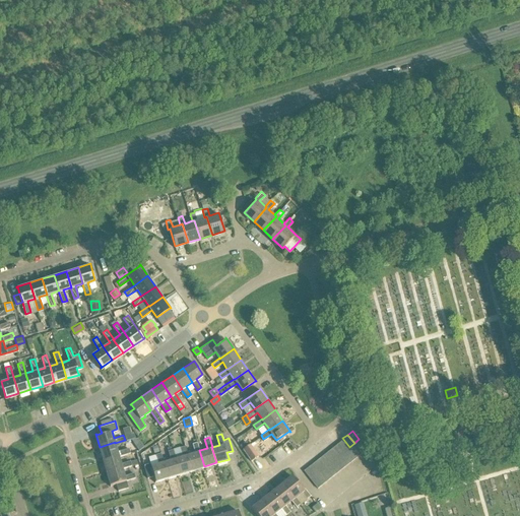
[(342,438),(337,442),(344,451),(349,447),(342,438)]
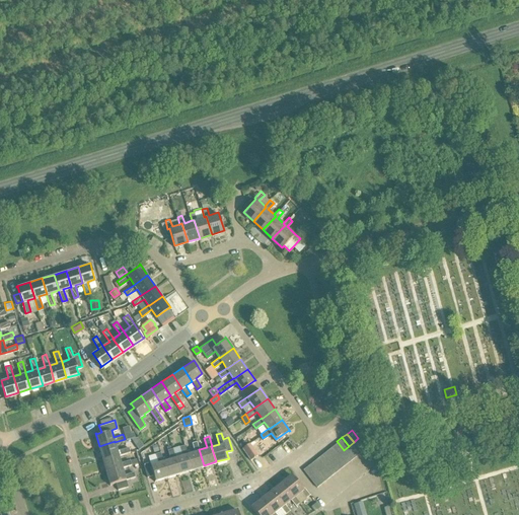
[(358,438),(354,442),(361,451),(365,447),(358,438)]
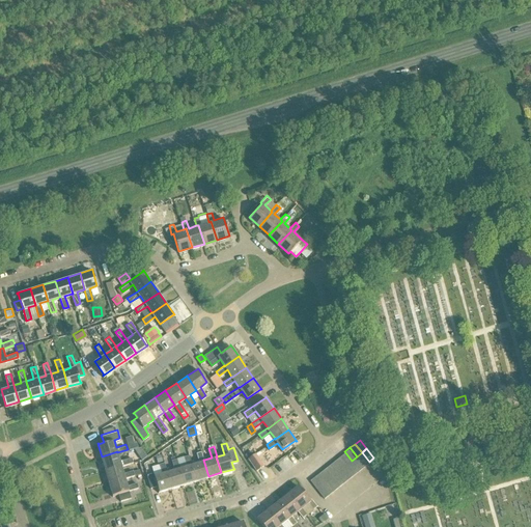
[(193,463),(192,464),(196,479),(208,476),(203,460),(204,460),(201,450),(196,451),(199,462),(193,463)]
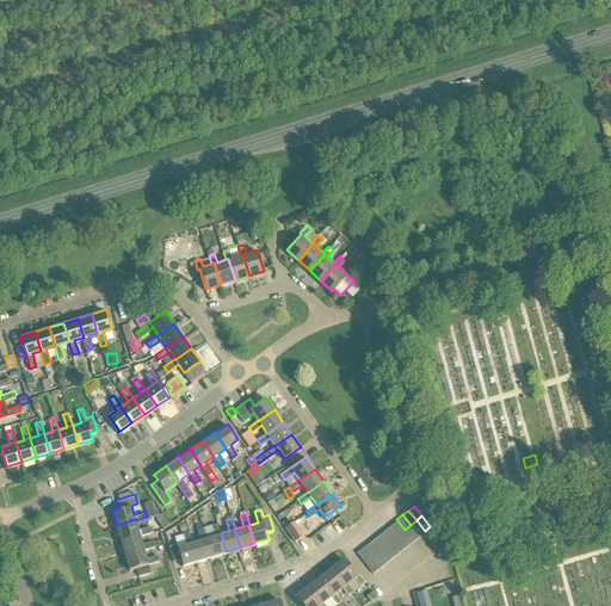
[(117,525),(121,539),(140,533),(140,535),(153,530),(152,525),(137,529),(135,520),(135,519),(117,525)]
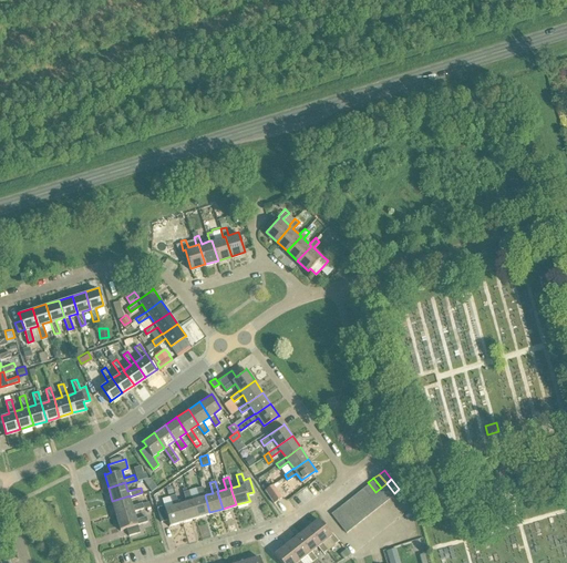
[(274,501),(281,495),(272,482),(265,488),(274,501)]
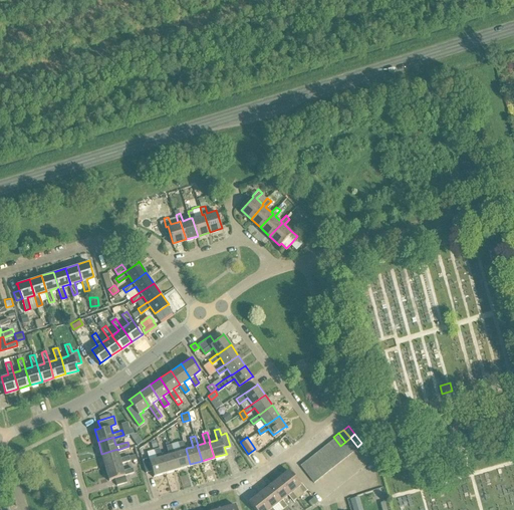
[(333,437),(329,441),(335,450),(340,446),(333,437)]
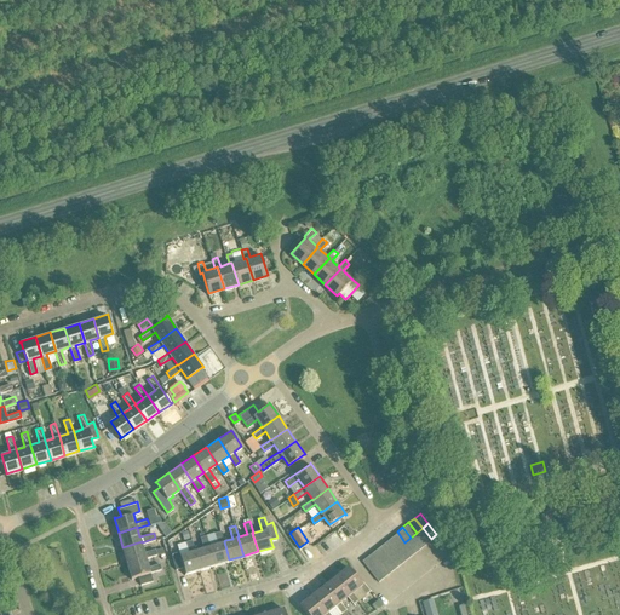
[(425,544),(431,539),(423,528),(417,533),(425,544)]
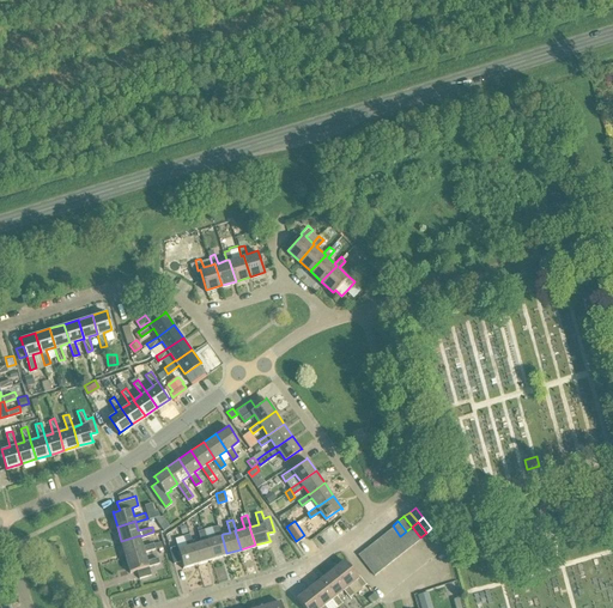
[(212,558),(226,553),(222,535),(218,523),(212,526),(216,536),(207,539),(212,558)]
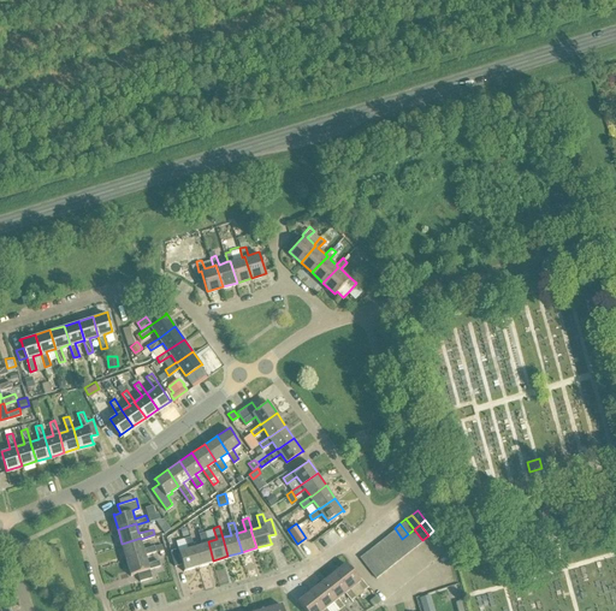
[(395,528),(389,533),(397,543),(402,539),(395,528)]
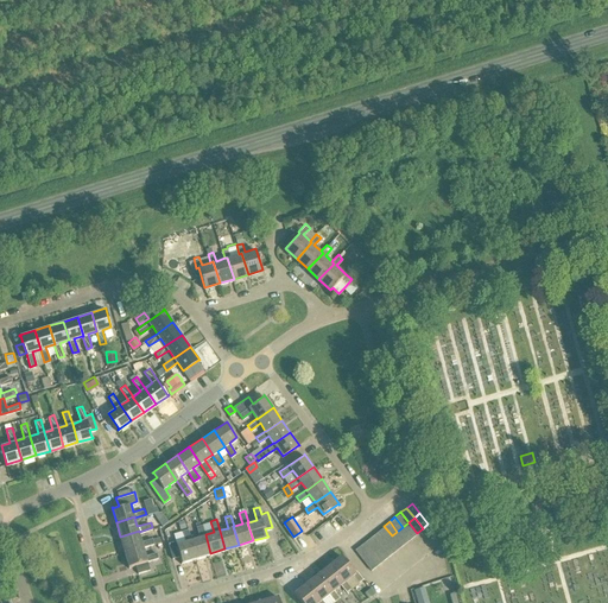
[(411,537),(417,533),(409,522),(403,527),(411,537)]
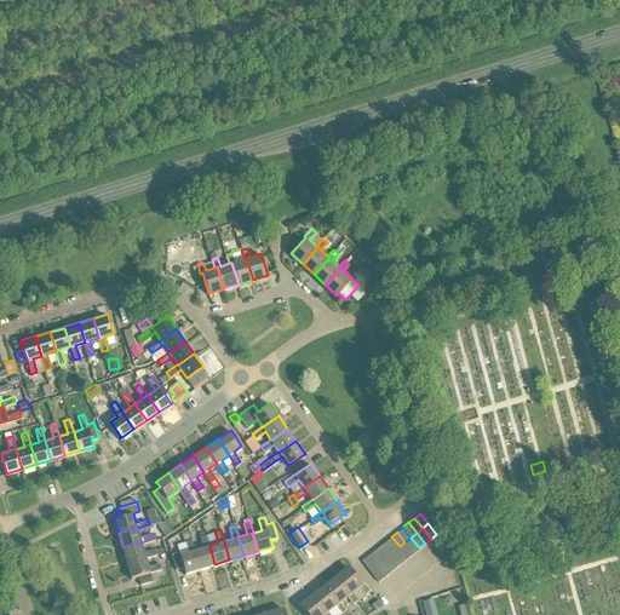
[(200,568),(214,564),(210,545),(206,534),(200,535),(204,547),(195,550),(200,568)]
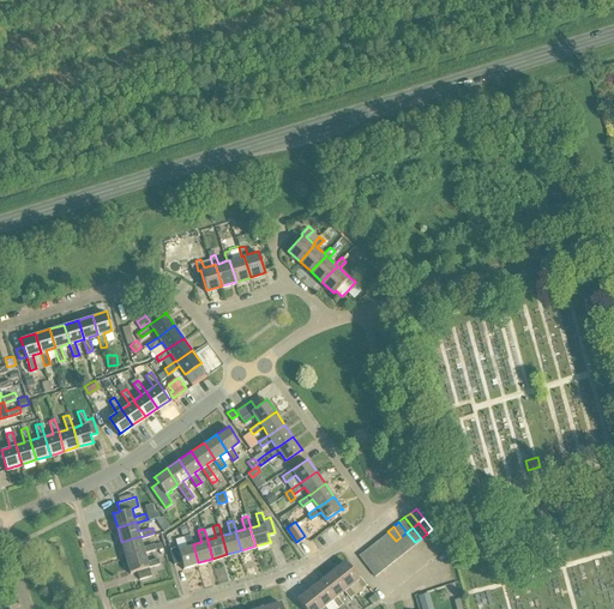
[(387,531),(381,536),(390,546),(396,541),(387,531)]
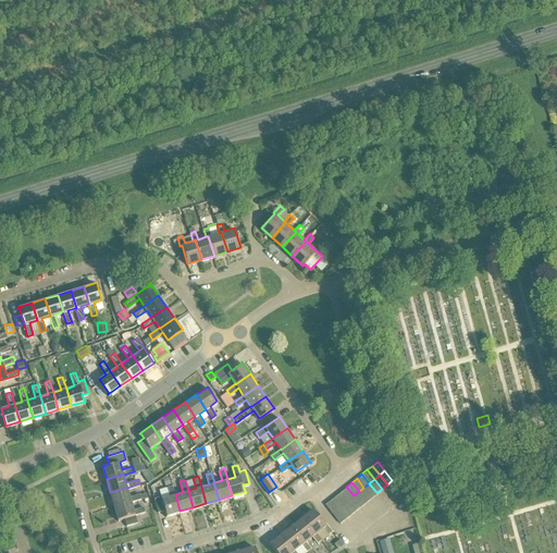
[(175,494),(172,483),(166,486),(170,495),(162,498),(161,495),(155,498),(158,511),(164,508),(166,514),(165,514),(166,515),(180,511),(175,494)]
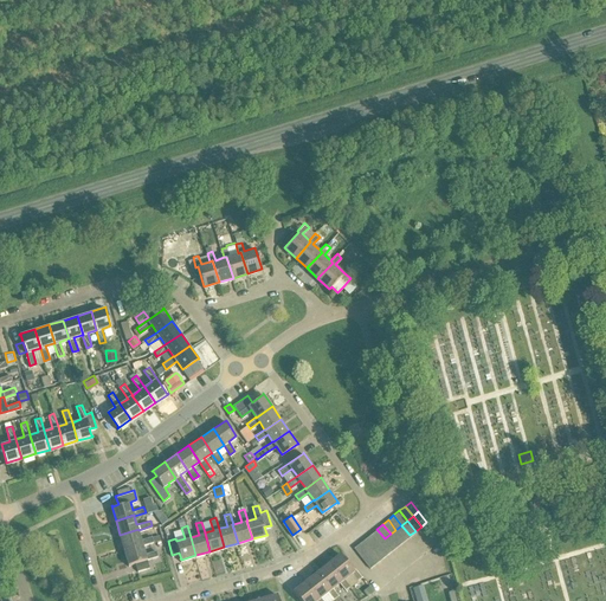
[(404,540),(410,535),(401,525),(395,530),(404,540)]
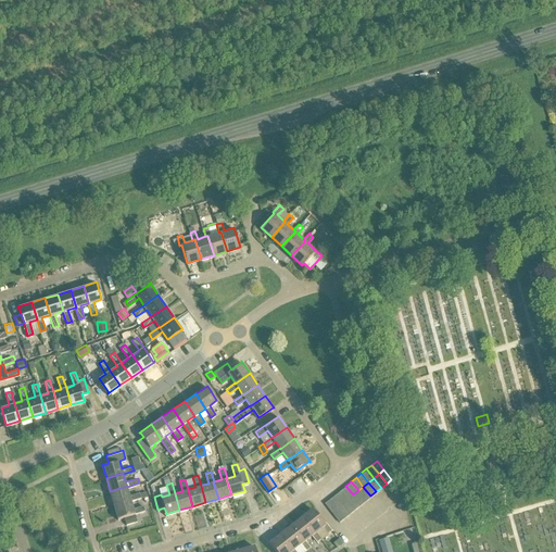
[(110,491),(114,504),(130,499),(130,500),(148,494),(146,489),(129,494),(127,487),(127,486),(110,491)]
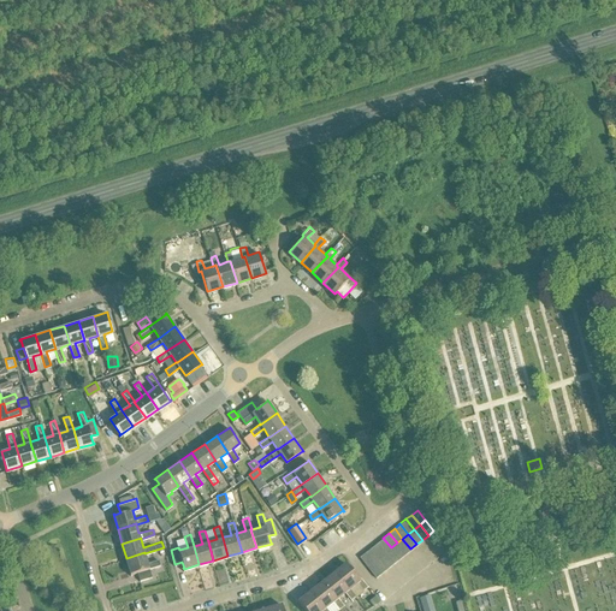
[(383,538),(377,541),(385,552),(391,547),(383,538)]
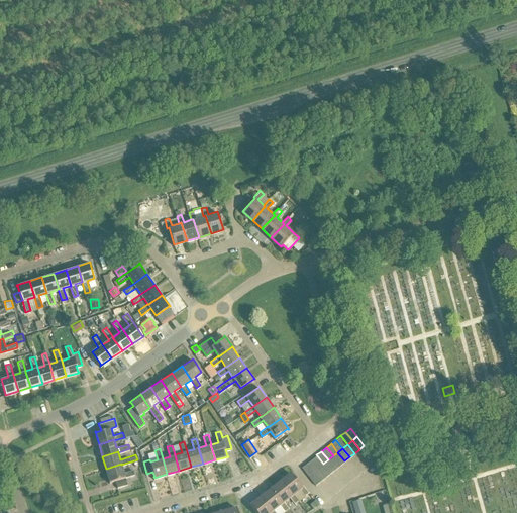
[(339,465),(344,460),(337,452),(333,455),(339,465)]
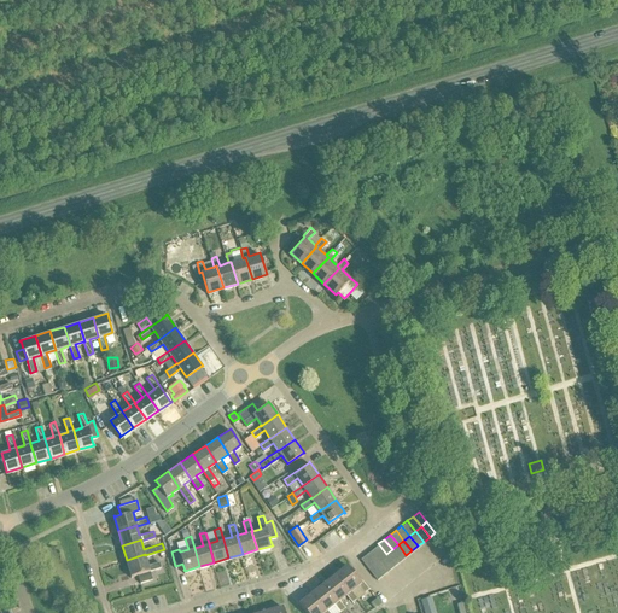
[(378,543),(373,548),(380,559),(386,554),(378,543)]
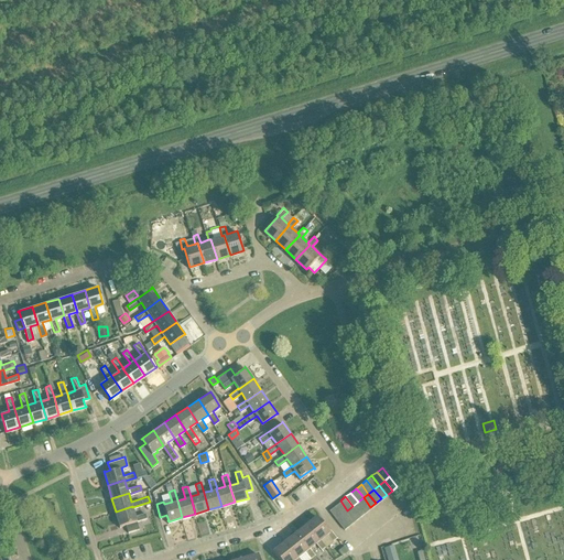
[(358,502),(366,512),(370,507),(364,497),(358,502)]
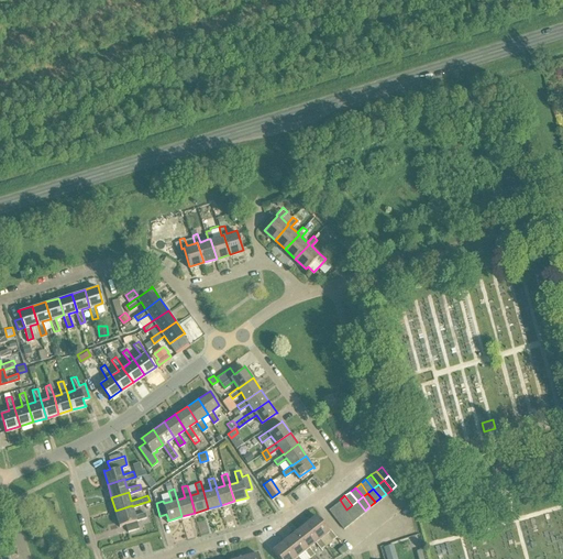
[(340,500),(334,504),(342,513),(346,510),(340,500)]
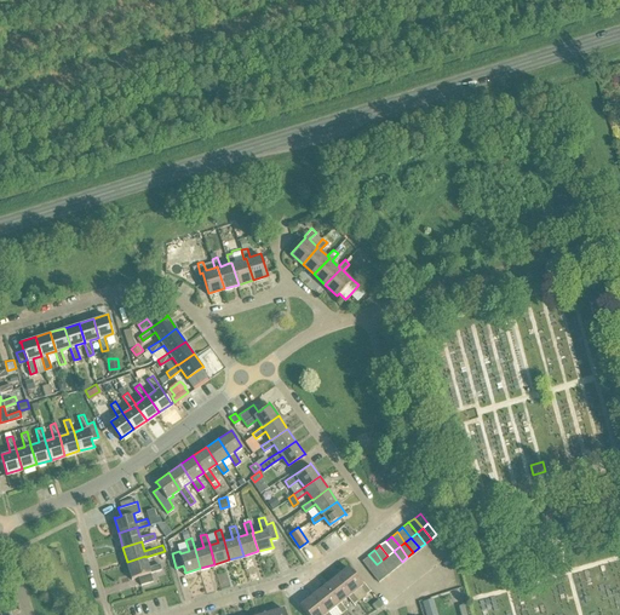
[(388,556),(396,565),(402,562),(394,551),(388,556)]
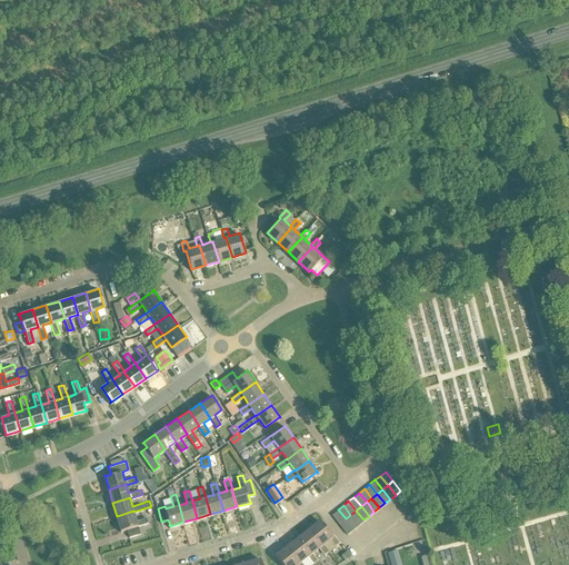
[(346,518),(338,509),(332,514),(340,523),(346,518)]
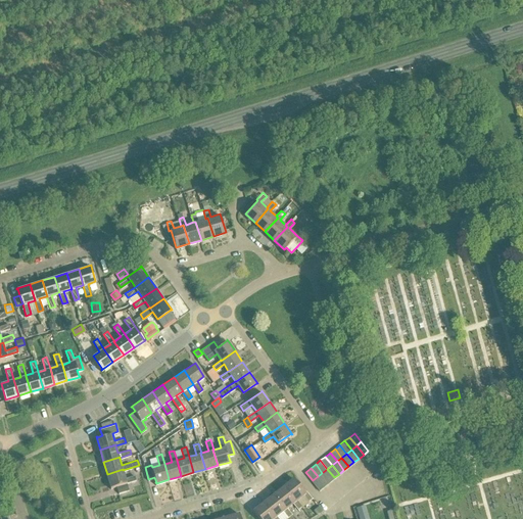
[(123,469),(107,474),(110,487),(111,487),(111,486),(116,485),(119,491),(129,488),(127,481),(136,479),(135,474),(125,477),(123,470),(123,469)]
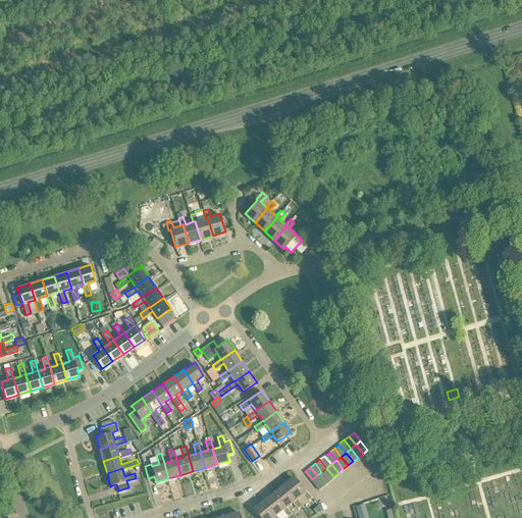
[(321,472),(328,480),(333,476),(326,468),(321,472)]
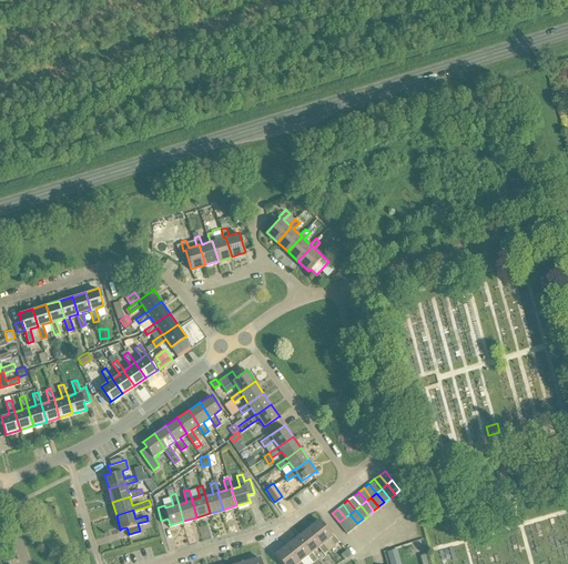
[(345,517),(352,527),(357,523),(350,514),(345,517)]
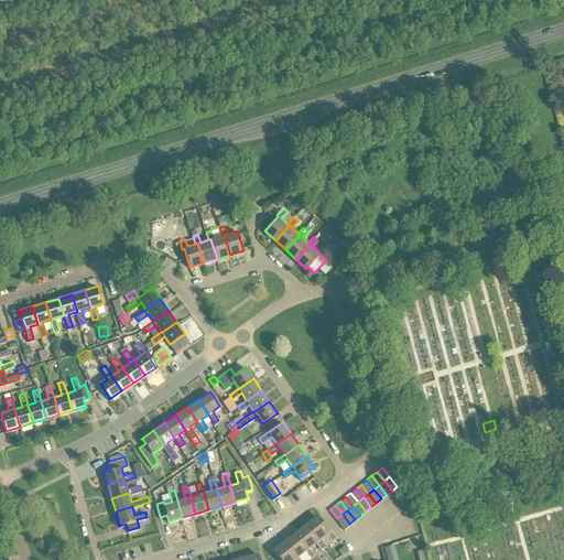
[(343,514),(337,518),(345,528),(349,524),(343,514)]
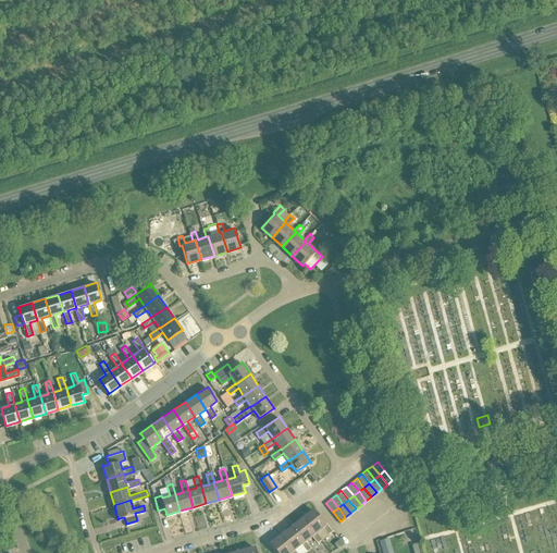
[(313,508),(302,517),(314,532),(317,531),(323,526),(329,532),(332,529),(326,521),(325,524),(313,508)]
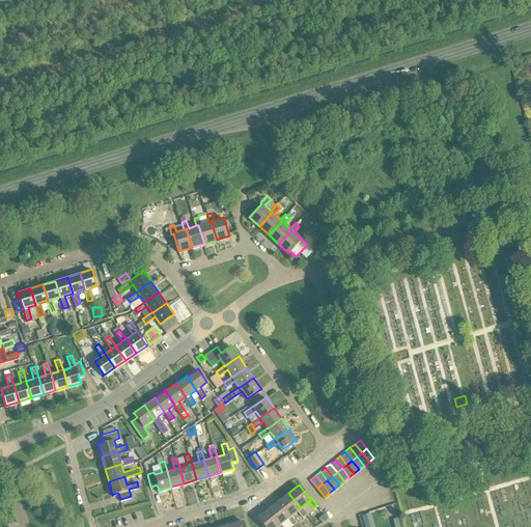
[(288,493),(278,501),(289,516),(291,515),(298,509),(303,516),(307,512),(302,506),(300,507),(288,493)]
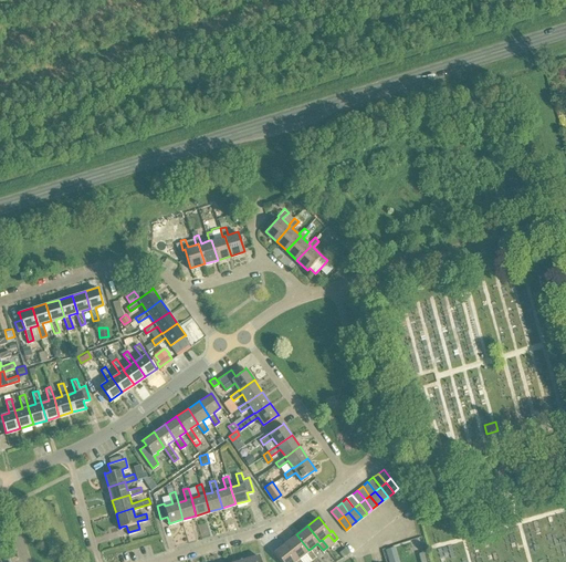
[(316,555),(311,549),(308,550),(296,534),(284,543),(297,559),(300,558),(306,552),(312,559),(316,555)]
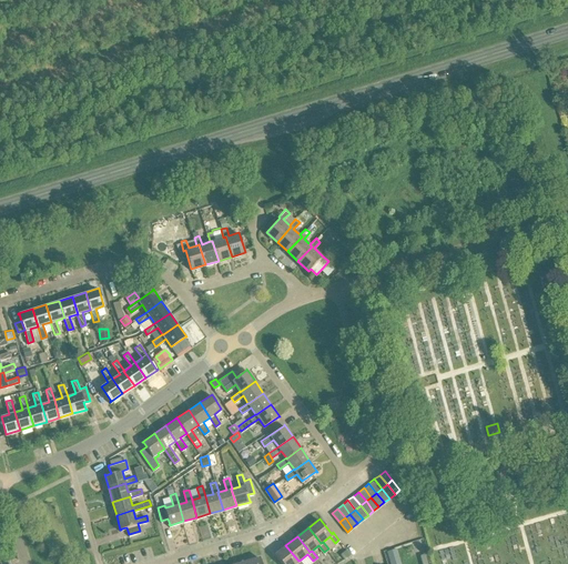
[(298,561),(285,545),(274,554),(283,563),(294,563),(296,563),(297,563),(304,563),(301,560),(298,561)]
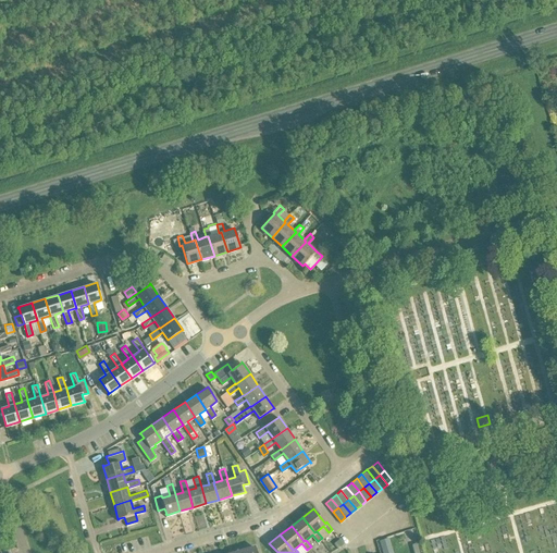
[(388,537),(379,539),(383,551),(392,548),(388,537)]
